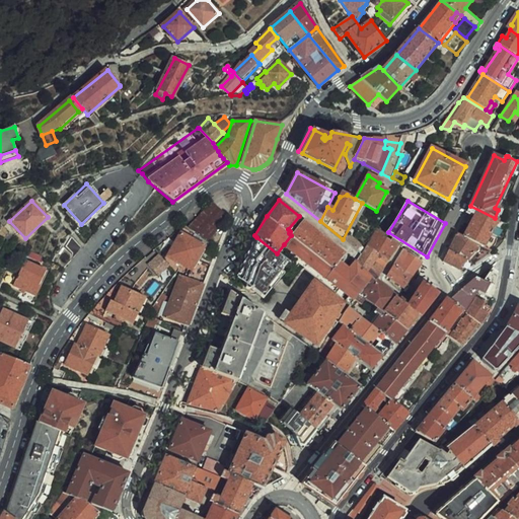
[(212,204),(193,228),(210,242),(227,219),(212,204)]
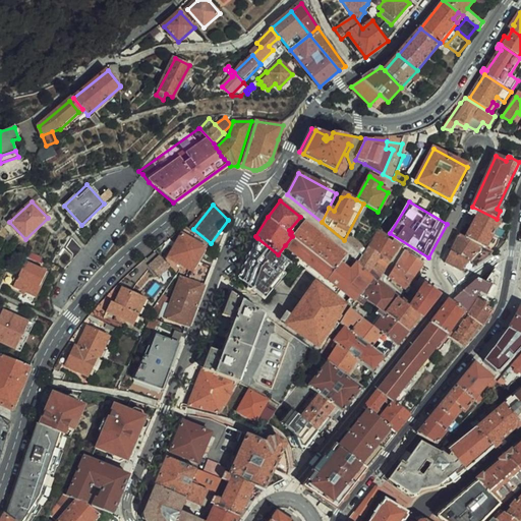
[(483,246),(497,219),(472,207),(468,214),(475,218),(466,238),(483,246)]
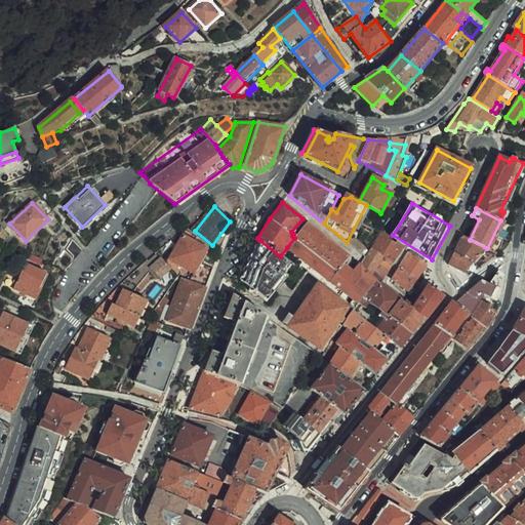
[(308,223),(295,239),(337,272),(344,265),(348,259),(348,256),(308,223)]
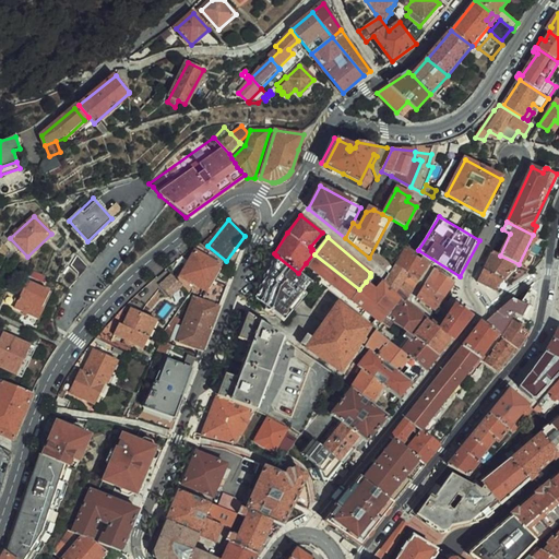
[(406,247),(384,283),(400,299),(404,302),(429,262),(426,261),(417,254),(406,247)]
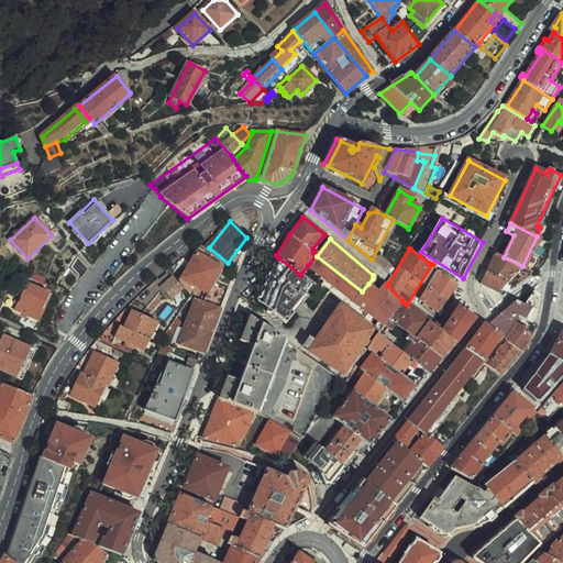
[(202,298),(221,308),(229,288),(214,282),(221,267),(200,251),(185,276),(206,290),(202,298)]
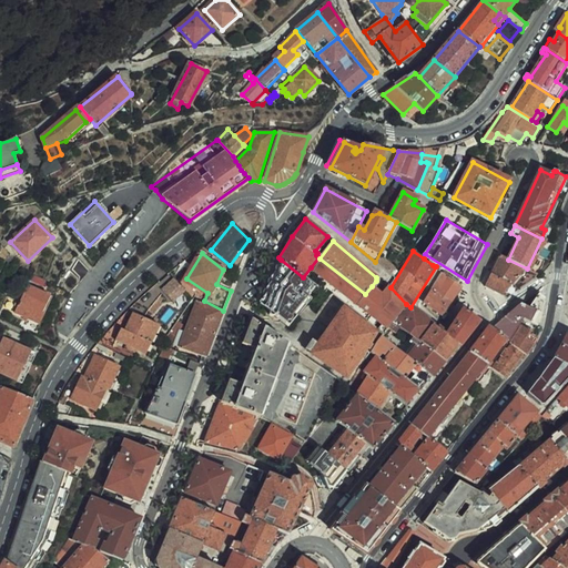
[(537,273),(527,269),(508,260),(499,255),(484,286),(497,293),(500,294),(504,296),(506,298),(533,282),(537,273)]
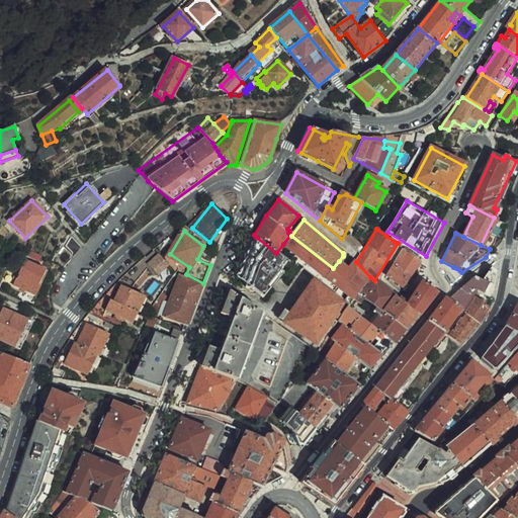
[(70,253),(71,260),(82,247),(70,235),(63,246),(70,253)]
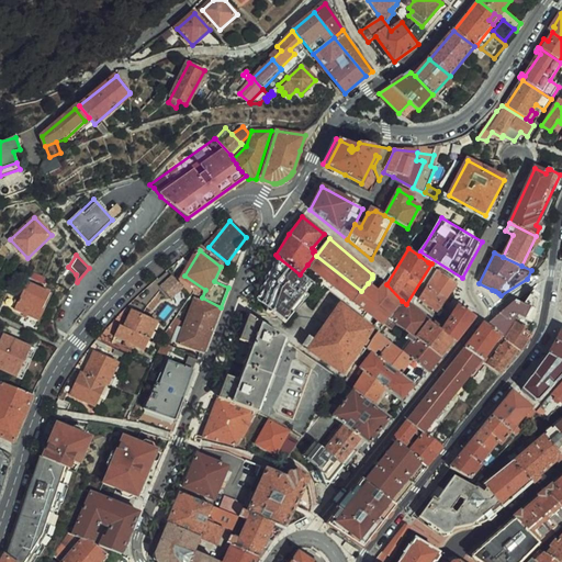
[(315,255),(307,265),(352,301),(361,291),(316,256),(315,255)]
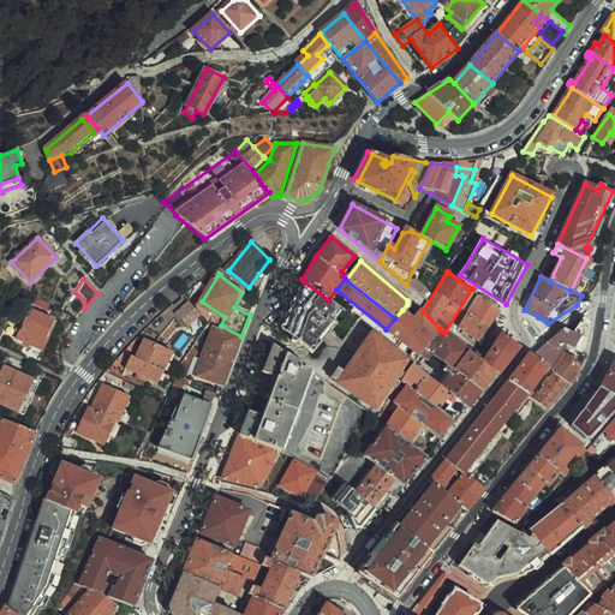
[(412,279),(407,285),(423,298),(429,292),(412,279)]
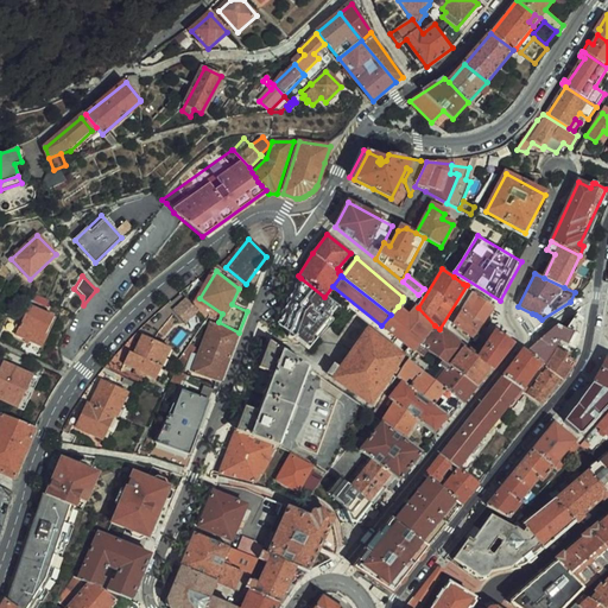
[(330,316),(337,308),(324,297),(301,278),(299,283),(298,286),(298,290),(297,292),(301,296),(298,299),(310,308),(304,314),(302,312),(297,317),(295,315),(290,318),(285,315),(283,318),(278,324),(278,325),(299,342),(309,333),(317,340),(327,329),(324,328),(324,324),(327,322),(330,324),(335,321),(330,316)]
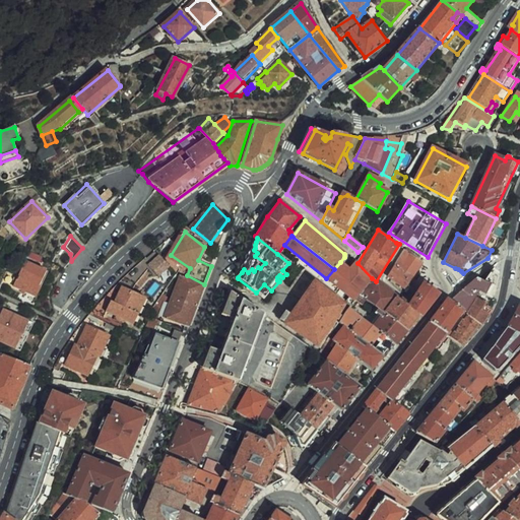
[(255,256),(257,253),(254,250),(246,259),(247,262),(241,269),(242,272),(244,269),(248,272),(252,269),(254,271),(258,267),(260,268),(265,263),(255,256)]
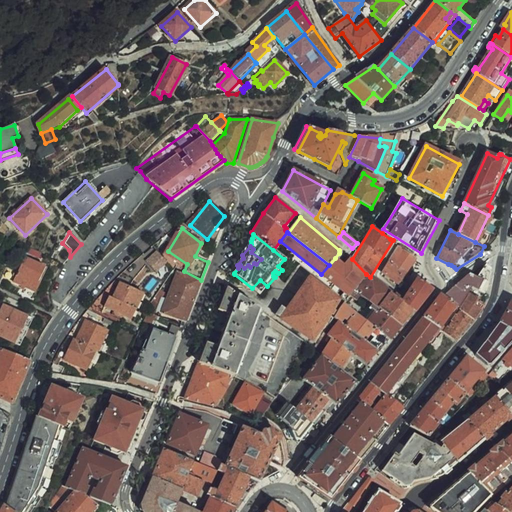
[(31,247),(29,252),(40,257),(42,252),(31,247)]
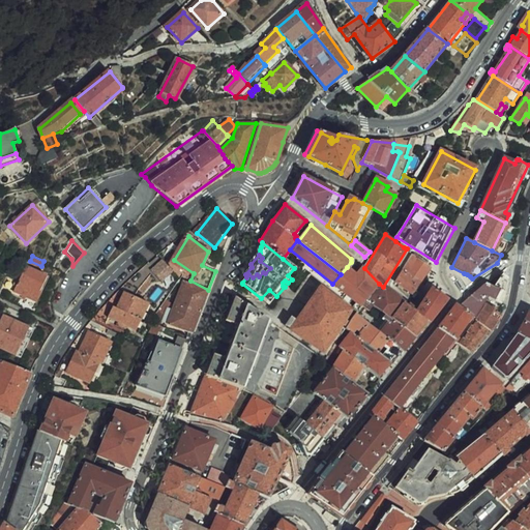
[(430,268),(412,256),(394,283),(412,294),(430,268)]
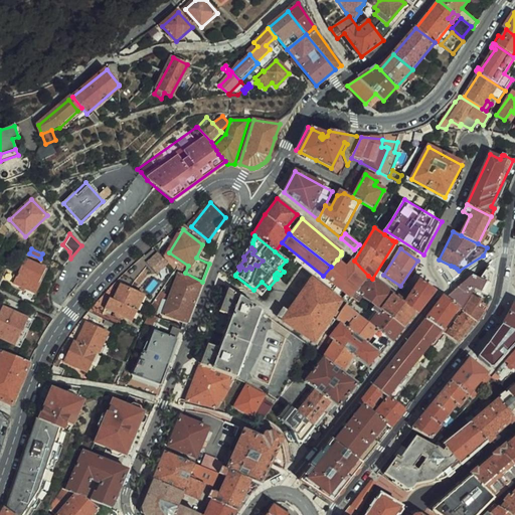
[(160,254),(150,264),(157,273),(168,264),(160,254)]
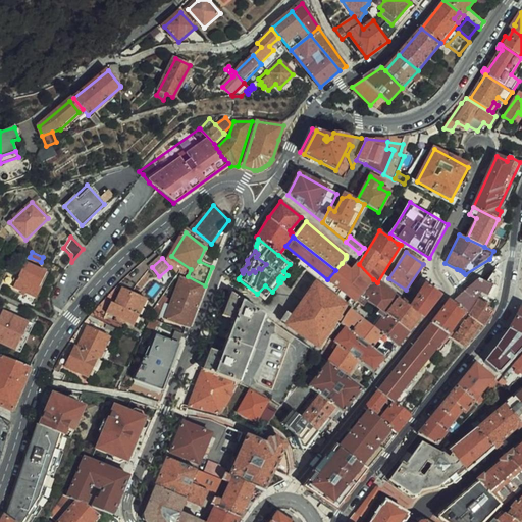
[(46,271),(22,260),(19,267),(21,268),(13,286),(36,298),(41,289),(38,286),(46,271)]
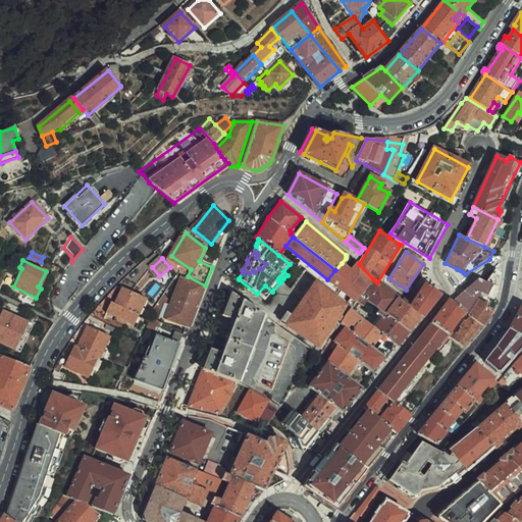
[(353,307),(356,302),(369,285),(351,271),(342,263),(335,270),(327,279),(350,298),(347,302),(353,307)]
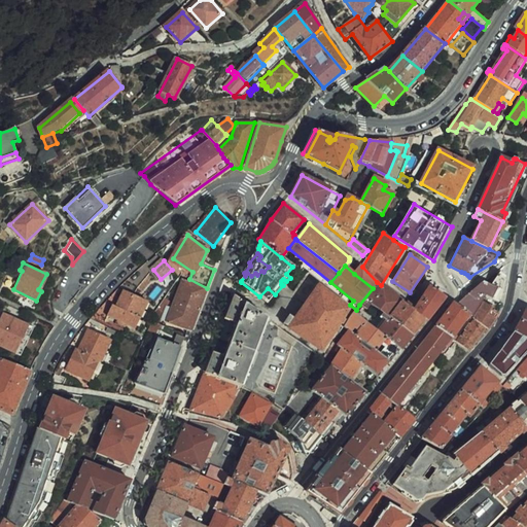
[(354,274),(373,288),(377,282),(362,267),(361,266),(354,274)]
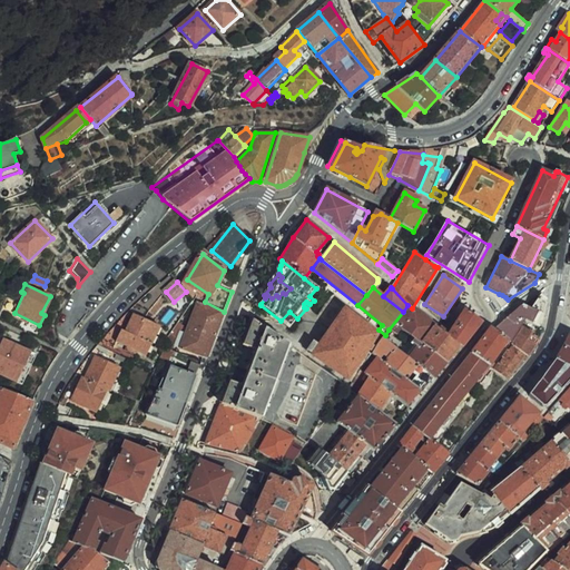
[(148,310),(148,311),(153,315),(163,304),(161,303),(164,300),(160,297),(148,310)]
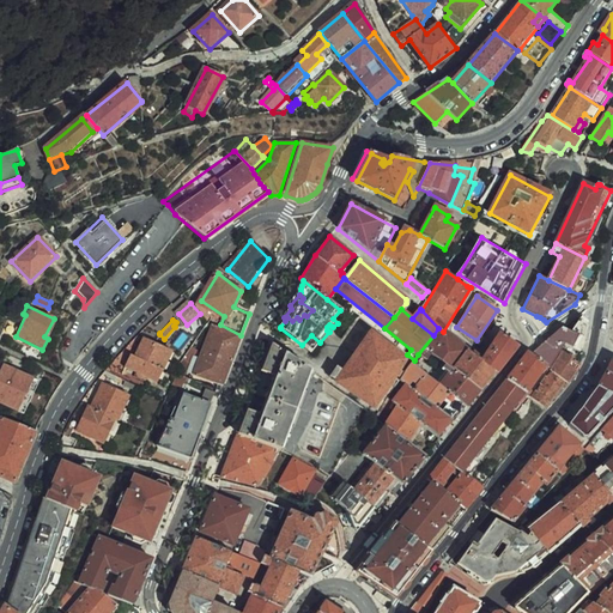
[(572,332),(563,328),(529,354),(546,368),(550,370),(564,345),(581,352),(588,325),(578,321),(572,332)]
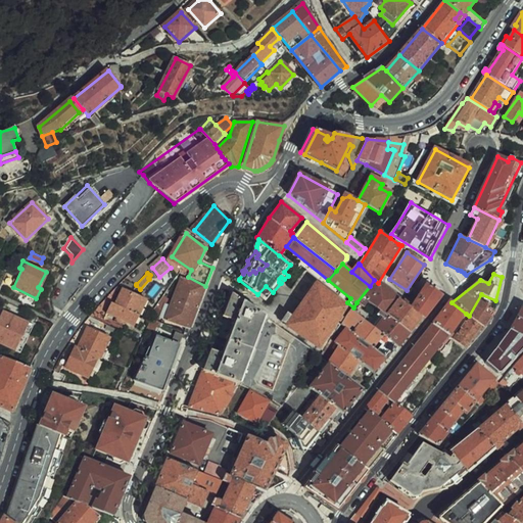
[(304,300),(316,285),(302,275),(289,289),(304,300)]
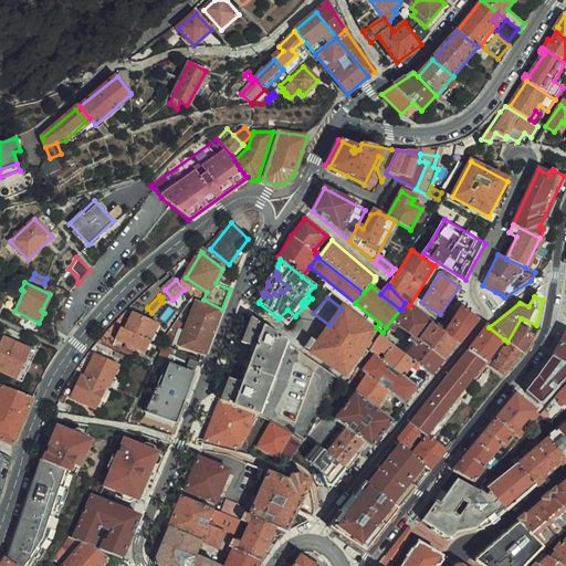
[(180,346),(201,355),(205,356),(222,310),(203,300),(199,299),(180,346)]
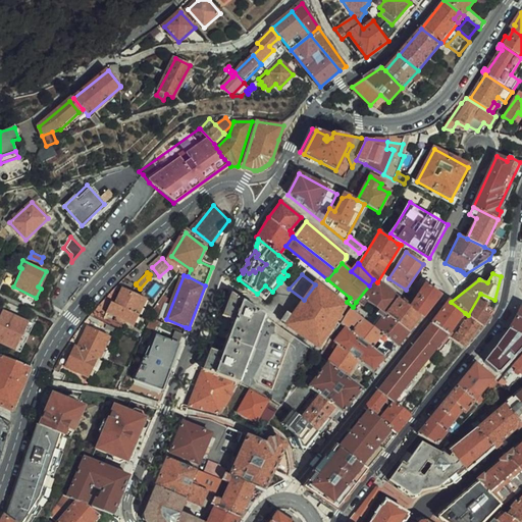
[(408,331),(420,316),(410,308),(377,282),(373,279),(369,285),(356,302),(362,307),(367,302),(379,311),(408,331)]
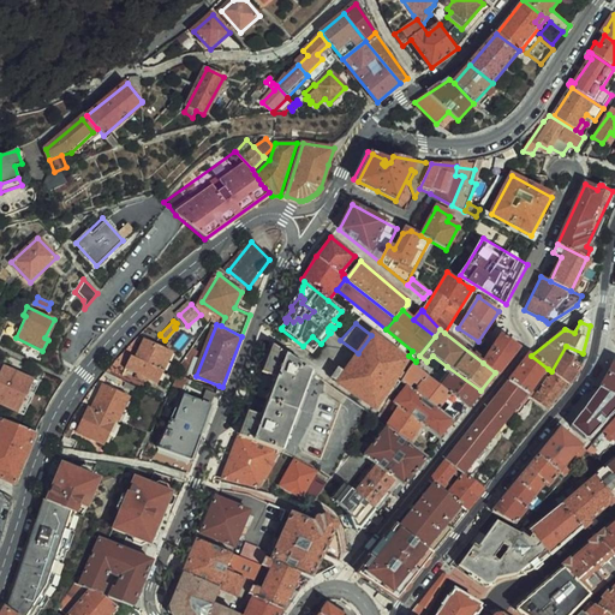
[(145,335),(141,333),(130,345),(119,357),(109,368),(123,375),(126,369),(157,383),(172,352),(155,345),(159,338),(151,334),(148,341),(144,339),(145,335)]
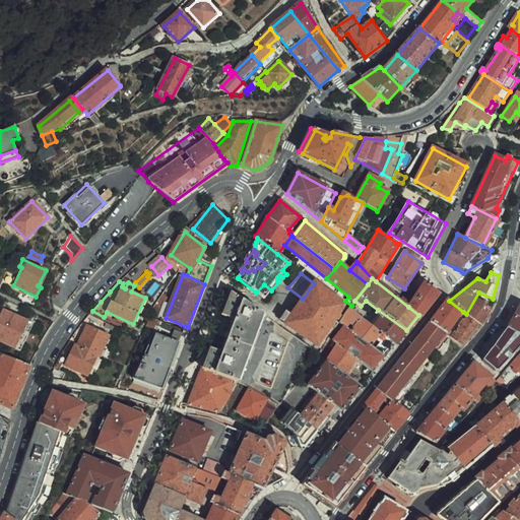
[(314,283),(303,299),(295,310),(289,307),(280,320),(317,346),(333,322),(343,306),(314,282),(314,283)]
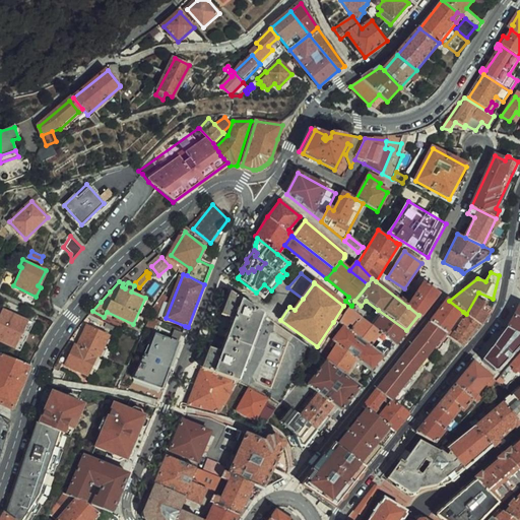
[(425,283),(408,307),(418,315),(420,317),(439,294),(425,283)]
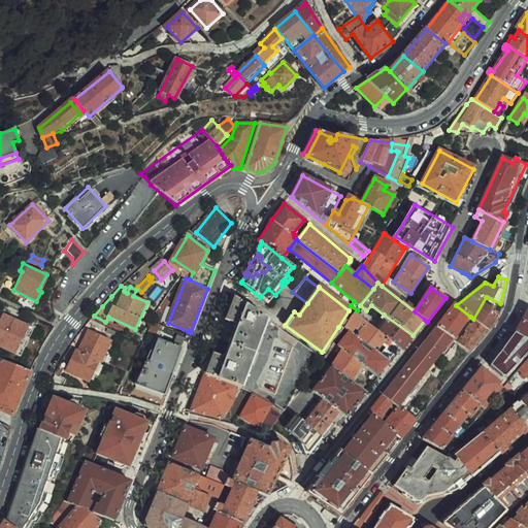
[(260,297),(267,304),(275,295),(268,289),(260,297)]
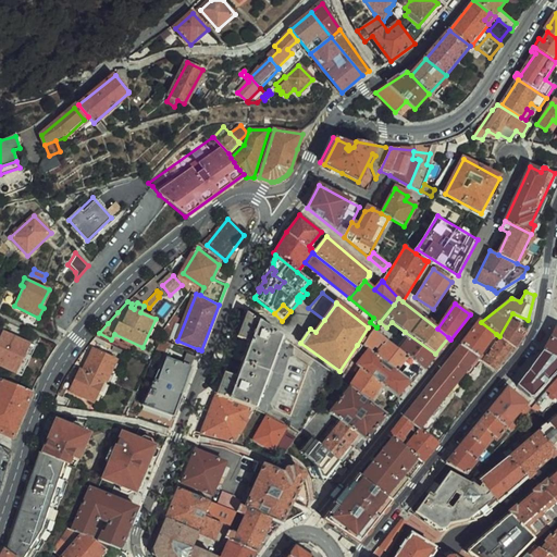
[(217,395),(251,409),(255,410),(282,337),(247,312),(238,337),(251,343),(238,378),(225,372),(217,395)]
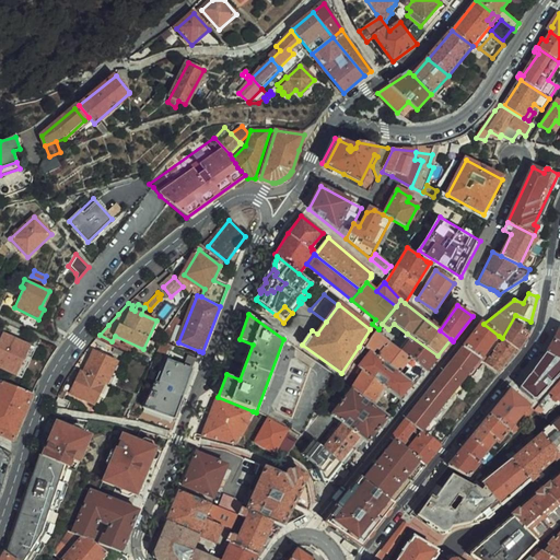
[(181,321),(175,316),(168,327),(173,330),(181,321)]
